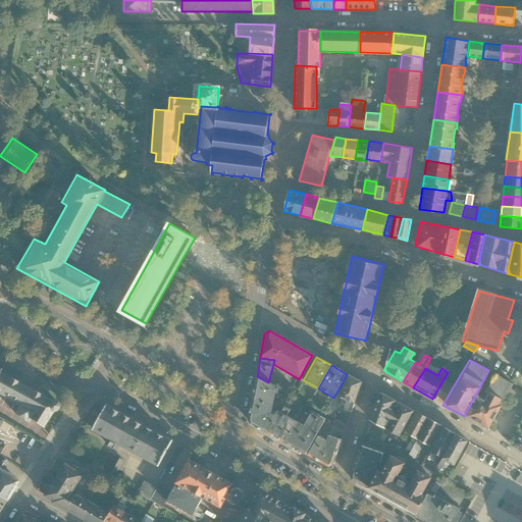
[(0,372),(0,396),(13,403),(21,408),(18,414),(19,418),(25,421),(29,420),(30,419),(45,429),(55,414),(56,413),(58,413),(59,412),(60,411),(61,410),(61,408),(61,407),(61,406),(61,404),(60,403),(58,402),(57,401),(55,401),(54,401),(0,372)]
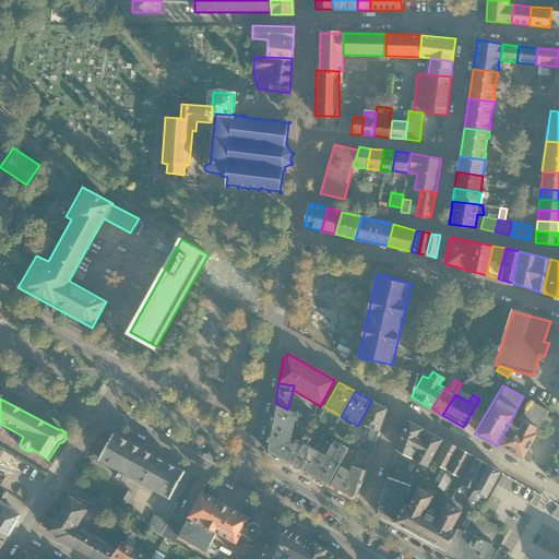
[(509,424),(497,445),(522,460),(548,412),(528,401),(519,419),(520,420),(516,427),(509,424)]
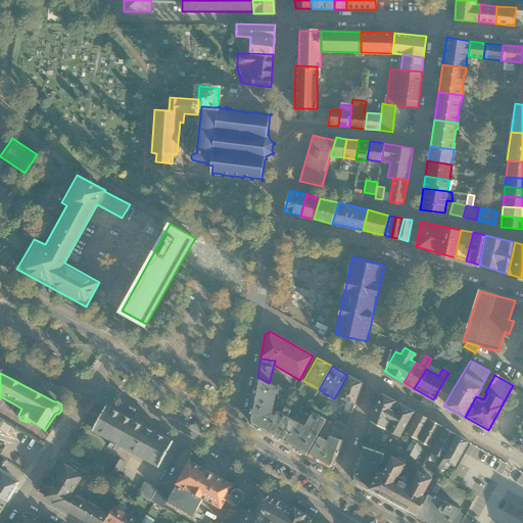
[(267,433),(275,418),(272,416),(277,387),(269,383),(257,377),(248,421),(250,425),(267,433)]
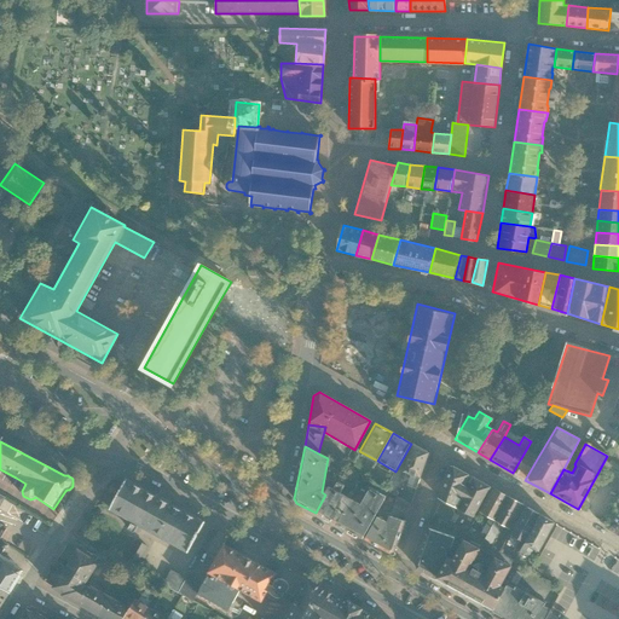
[(513,473),(525,480),(538,457),(526,450),(513,473)]
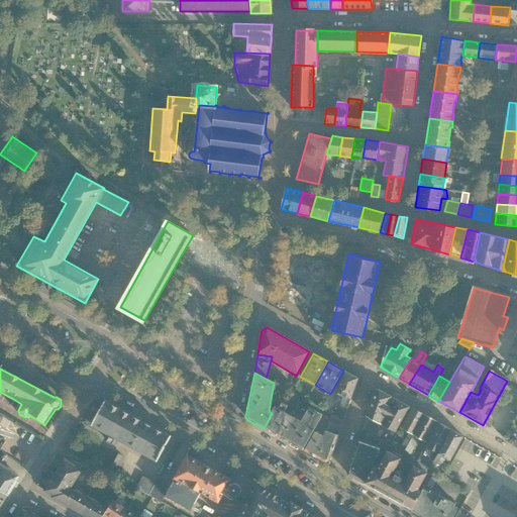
[(380,390),(376,391),(367,417),(370,419),(363,431),(375,438),(382,426),(398,434),(412,408),(380,390)]
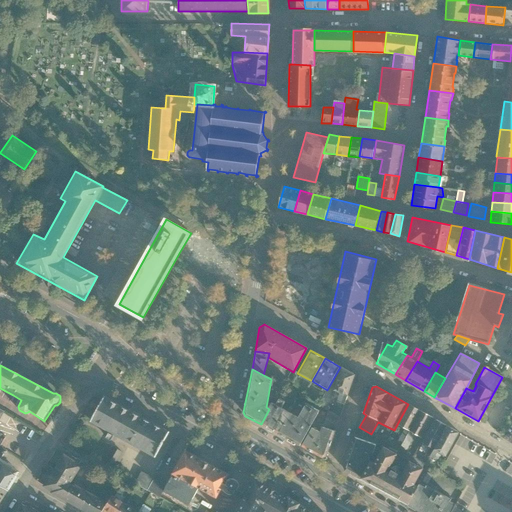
[(169,431),(105,396),(90,423),(154,458),(169,431)]
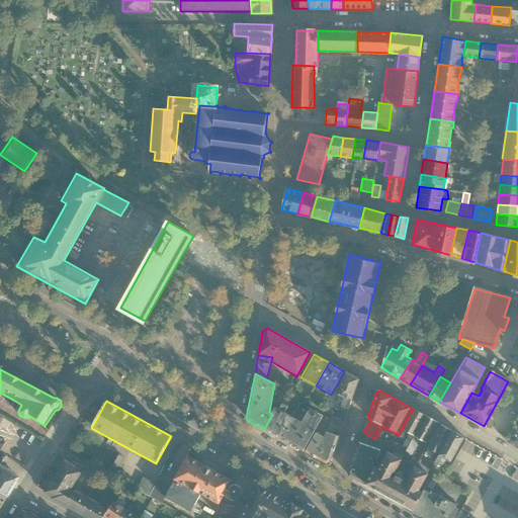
[(264,429),(282,439),(293,419),(275,409),(272,414),(264,429)]
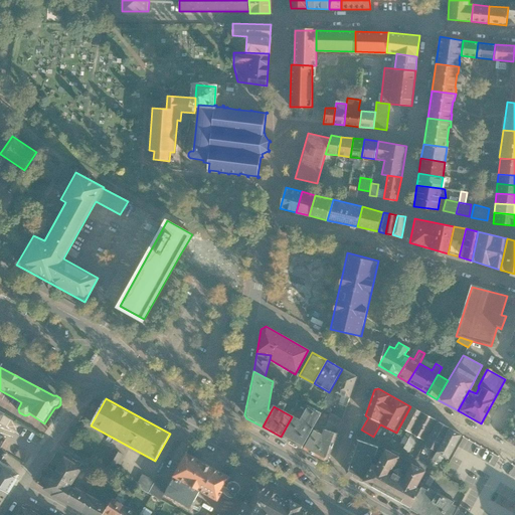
[(425,414),(411,407),(400,427),(413,435),(425,414)]
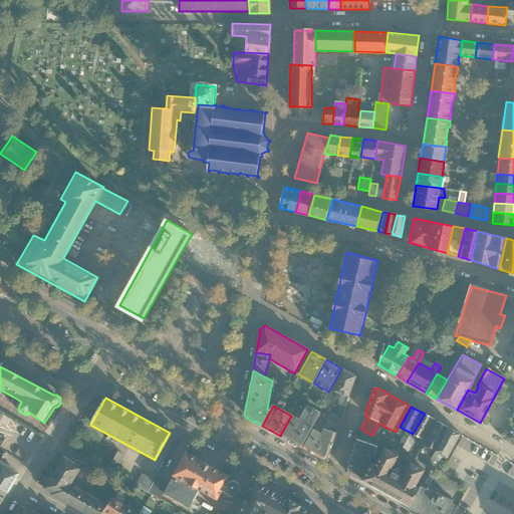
[(299,420),(291,416),(280,436),(302,448),(320,415),(306,408),(299,420)]
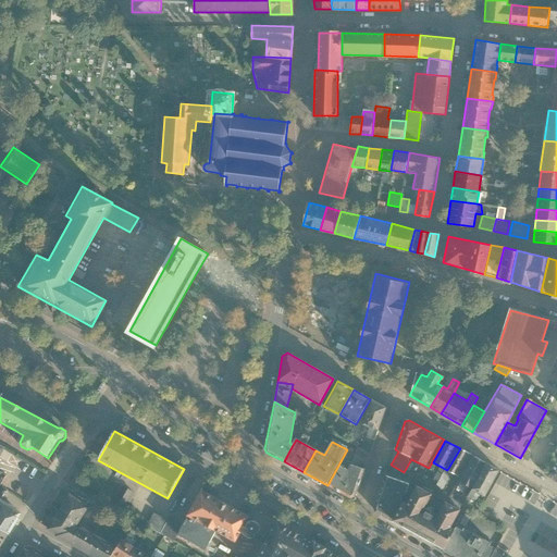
[(473,456),(460,448),(447,470),(461,478),(473,456)]
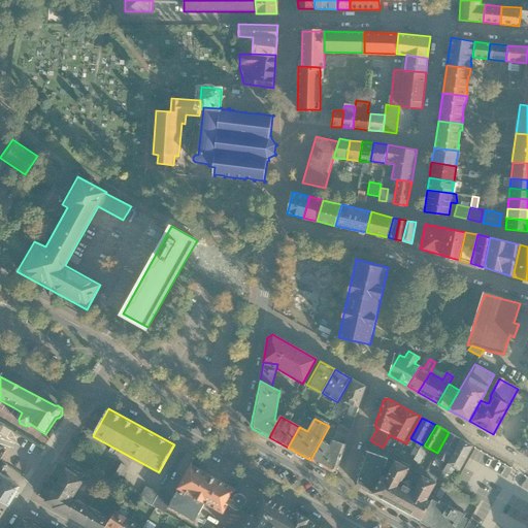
[(462,439),(450,433),(436,458),(448,465),(462,439)]
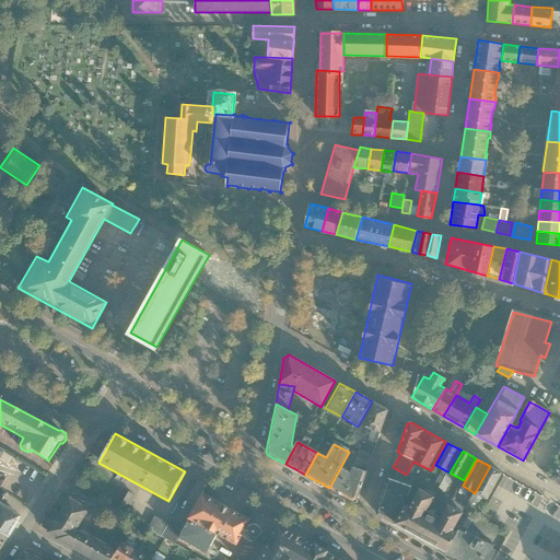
[(504,475),(491,467),(476,493),(489,501),(504,476),(504,475)]
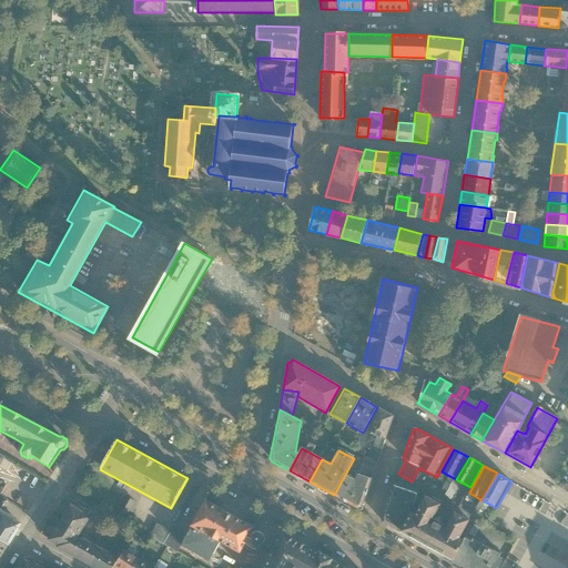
[(356,480),(347,475),(335,495),(358,508),(372,480),(358,475),(356,480)]
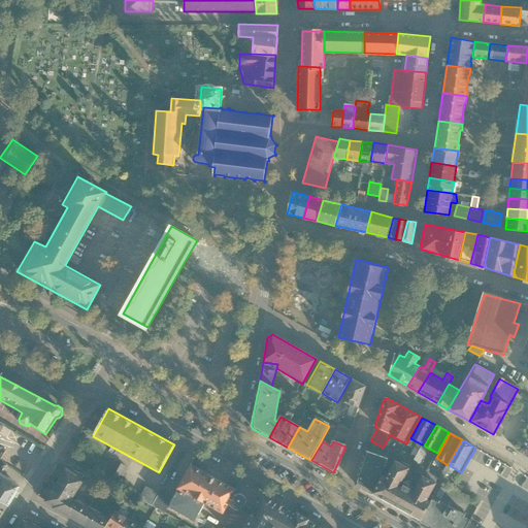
[(356,485),(374,495),(384,475),(381,474),(382,468),(385,469),(388,459),(366,451),(355,482),(356,485)]
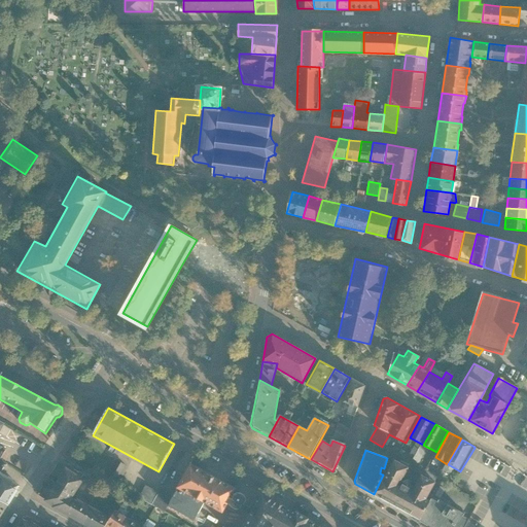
[(116,481),(125,465),(116,460),(107,476),(116,481)]
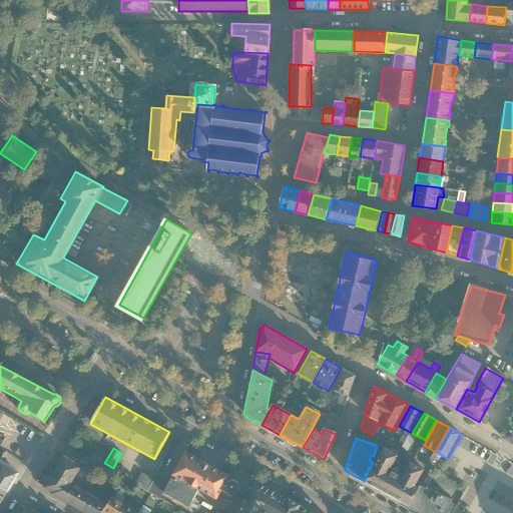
[(373,462),(364,481),(409,506),(420,486),(428,473),(411,464),(405,476),(404,476),(403,472),(399,470),(396,471),(394,471),(402,457),(386,450),(378,465),(373,462)]
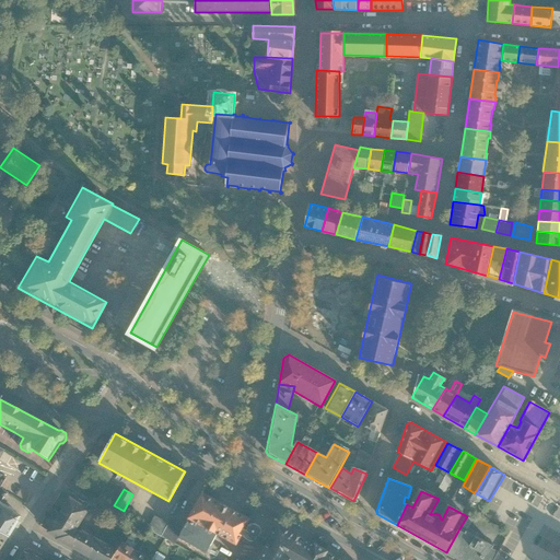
[(252,518),(203,493),(177,540),(206,556),(216,537),(235,548),(252,518)]
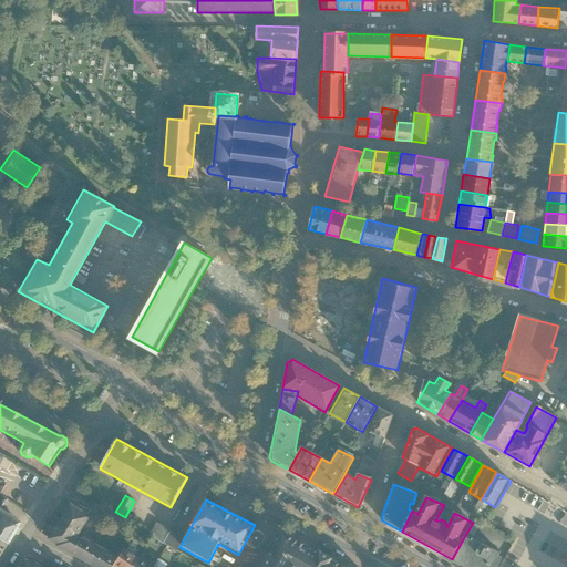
[(70,503),(59,519),(80,532),(91,515),(70,503)]
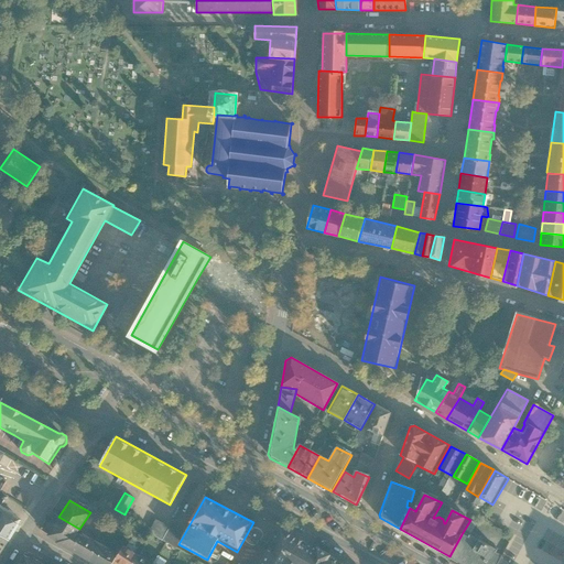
[(0,540),(7,544),(21,520),(0,506),(0,540)]
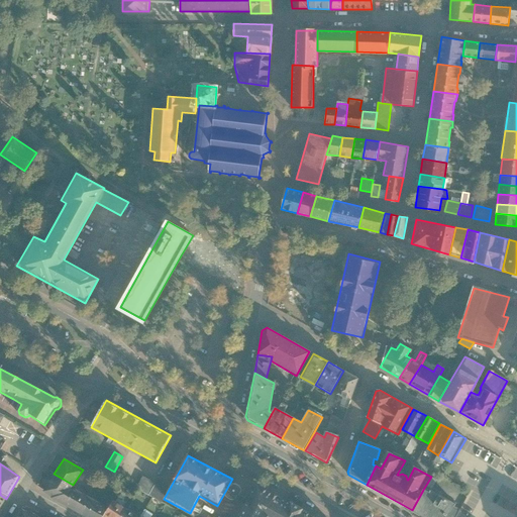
[(43,489),(64,501),(70,491),(73,485),(54,474),(43,489)]
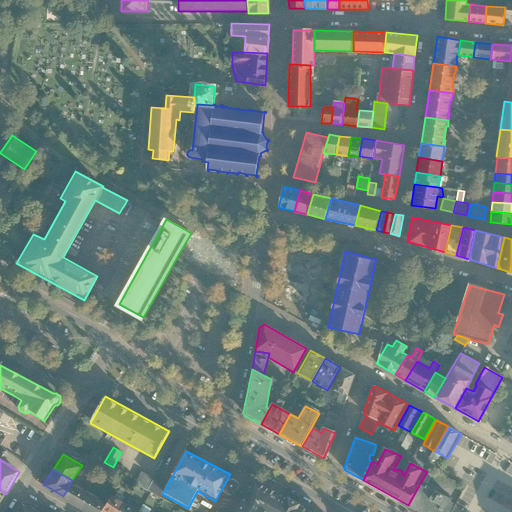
[(146,491),(154,479),(141,472),(134,484),(146,491)]
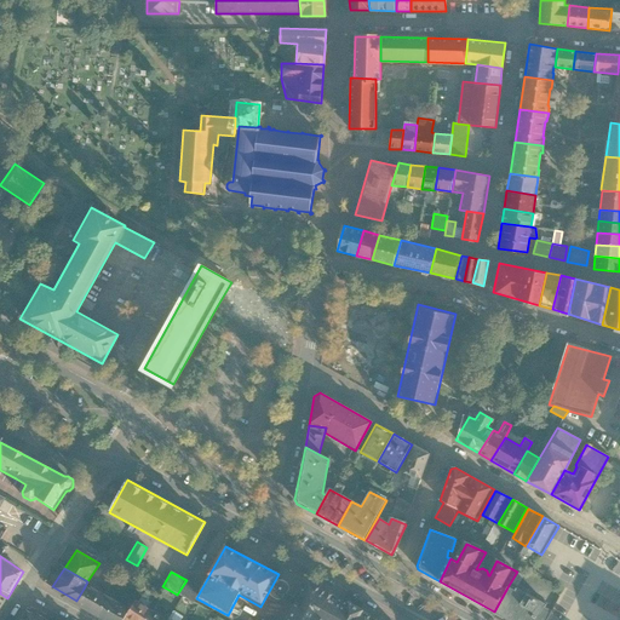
[(360,619),(366,610),(308,579),(285,619),(319,619),(321,616),(327,619),(360,619)]
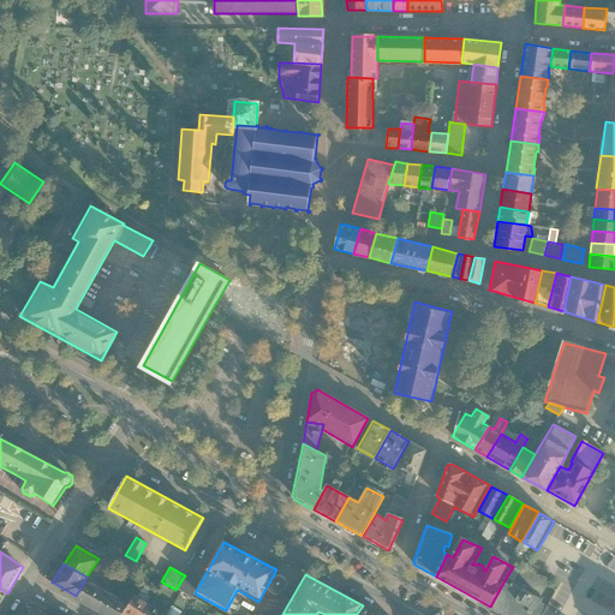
[(199,584),(185,575),(175,590),(190,598),(199,584)]
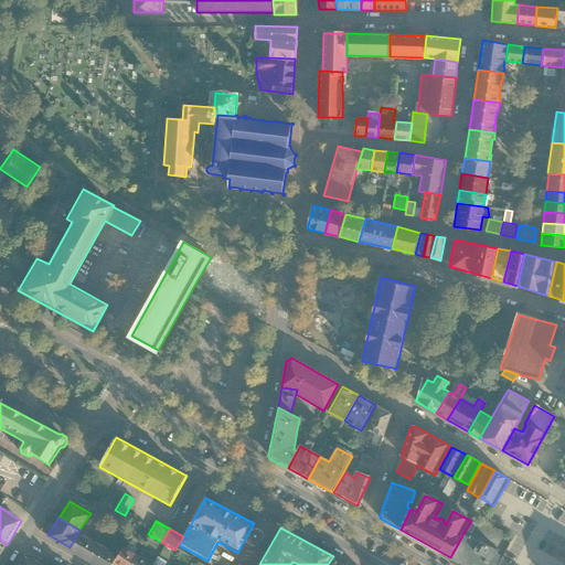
[(91,560),(100,543),(83,534),(80,539),(76,536),(70,547),(91,560)]
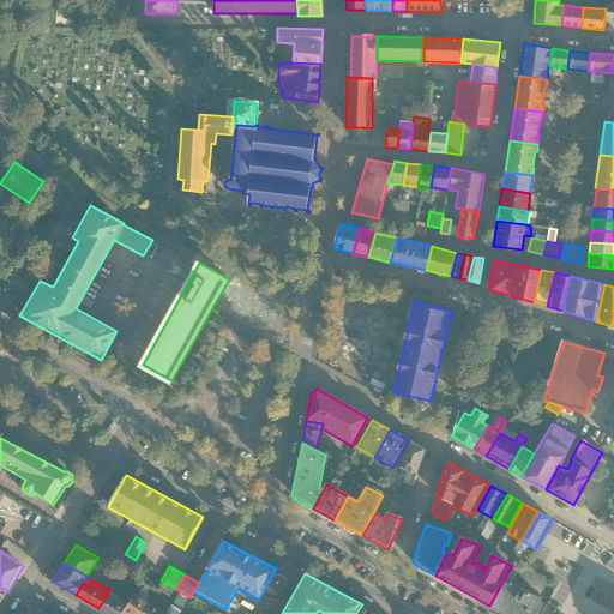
[(510,585),(503,582),(489,606),(505,613),(541,613),(547,605),(542,602),(543,600),(512,582),(510,585)]
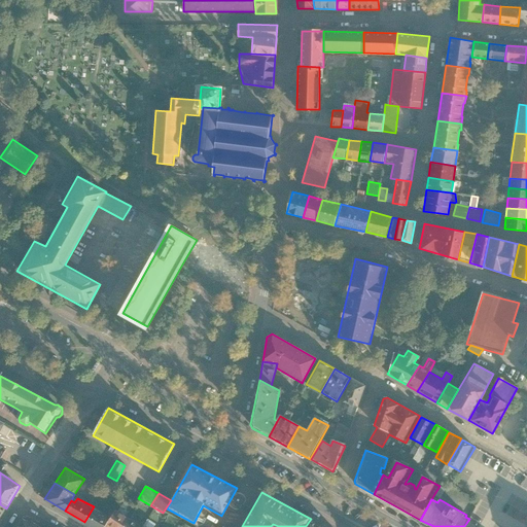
[(105,526),(106,526),(112,517),(94,506),(84,522),(94,526),(105,526)]
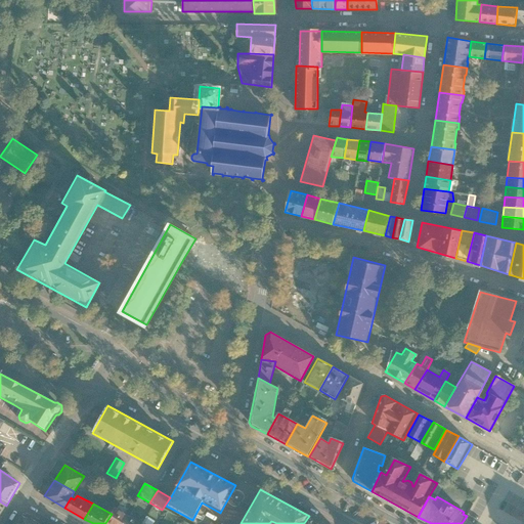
[(105,523),(124,523),(130,515),(116,507),(112,514),(105,523)]
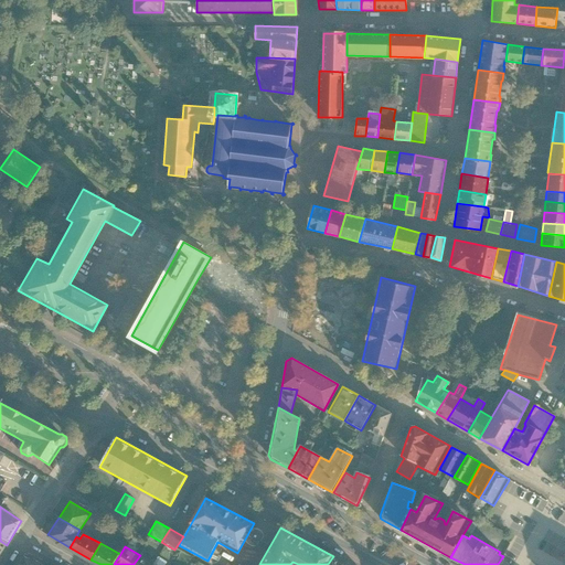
[(152,564),(153,563),(140,555),(134,564),(152,564)]
